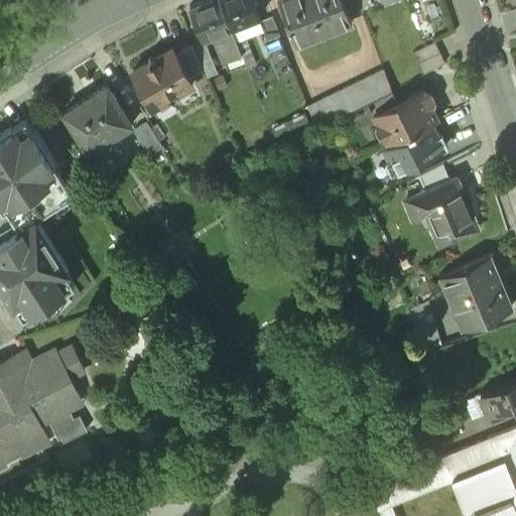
[(220,0),(204,0),(189,6),(204,39),(213,35),(224,62),(242,55),(236,40),(231,28),(220,0)]
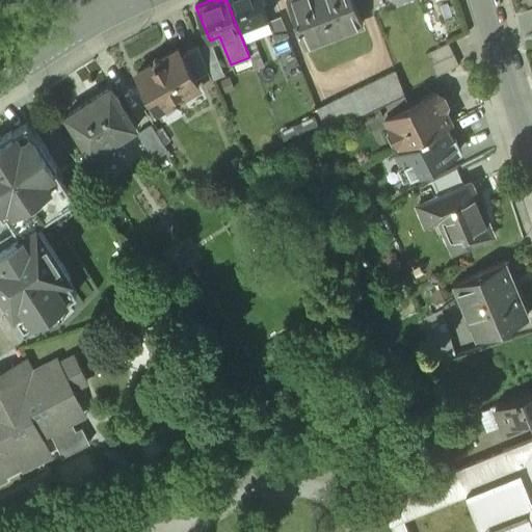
[(260,0),(227,0),(238,29),(267,18),(260,0)]
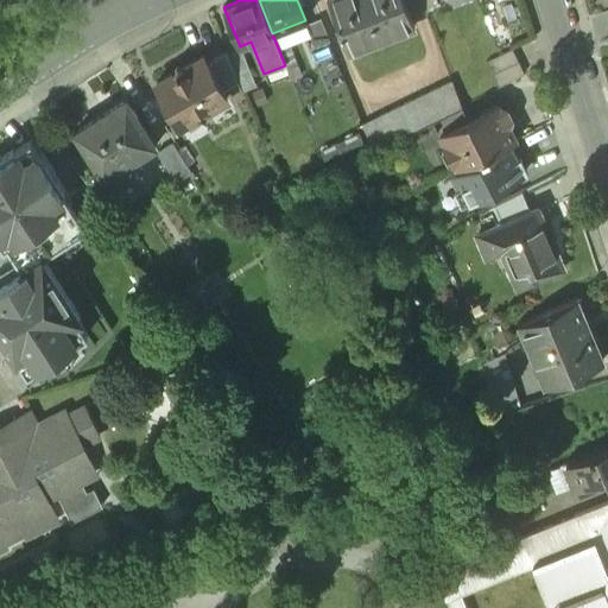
[(404,0),(328,0),(348,51),(413,26),(404,0)]
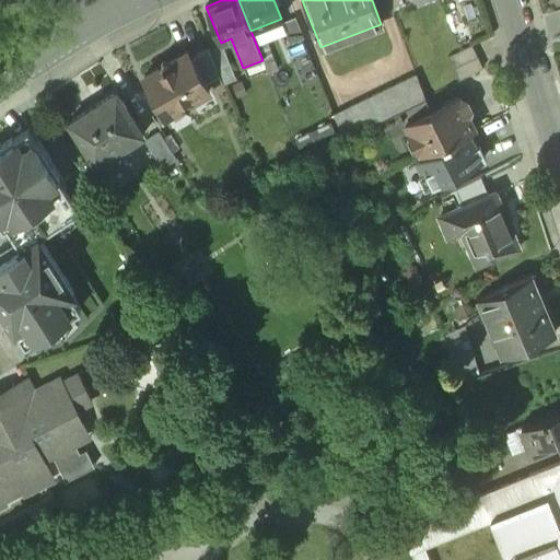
[(400,0),(386,0),(391,10),(404,6),(400,0)]
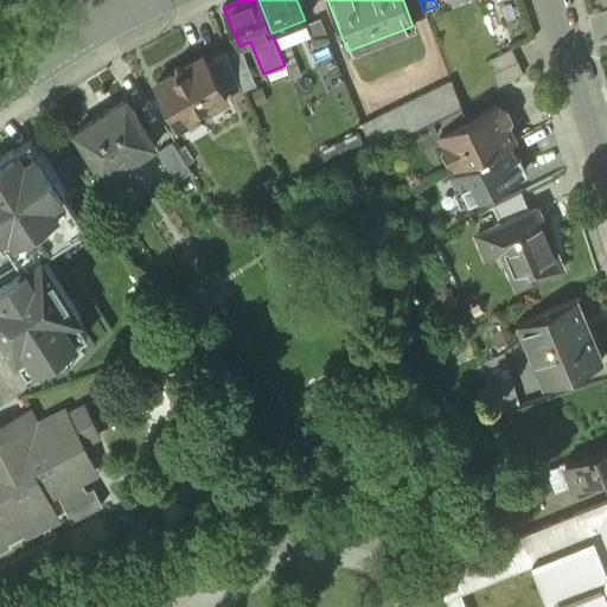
[(320,20),(306,25),(314,48),(330,43),(320,20)]
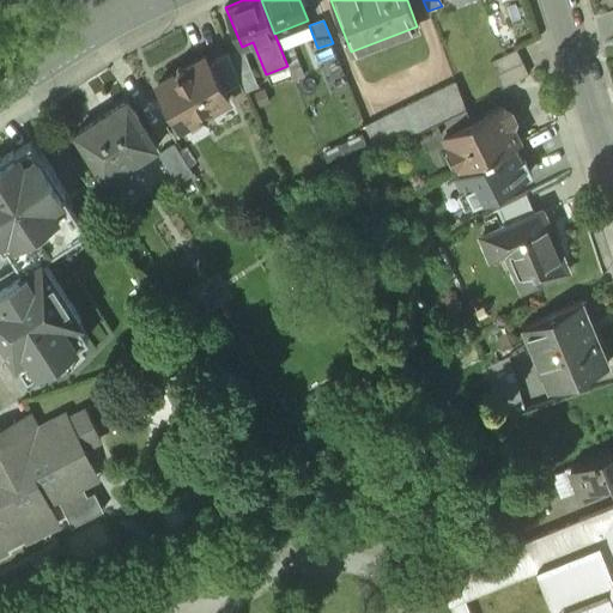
[(298,67),(289,44),(280,48),(287,66),(290,71),(298,67)]
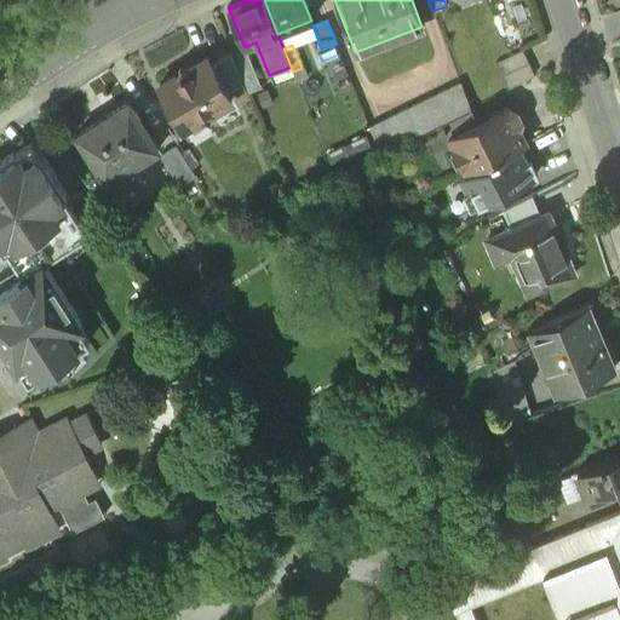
[(521,51),(495,63),(501,76),(527,63),(521,51)]
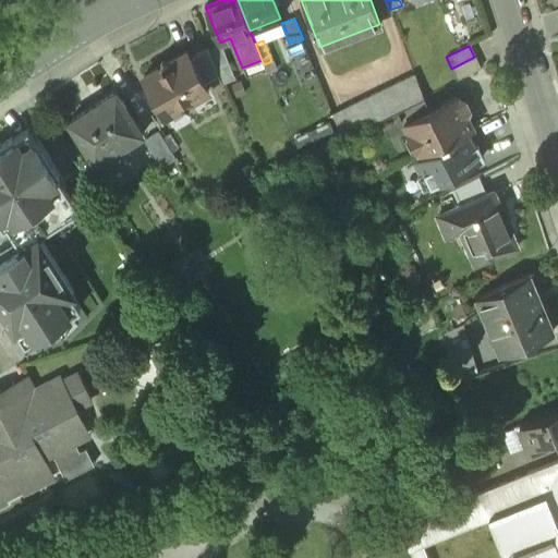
[(219,76),(208,49),(190,59),(204,84),(219,76)]
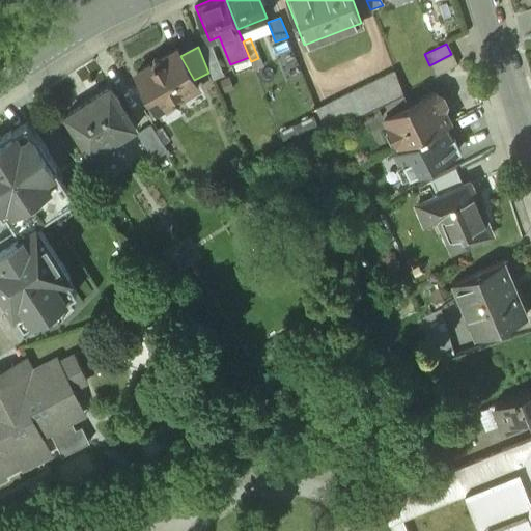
[(177,49),(136,72),(157,110),(198,87),(194,80),(180,56),(177,49)]
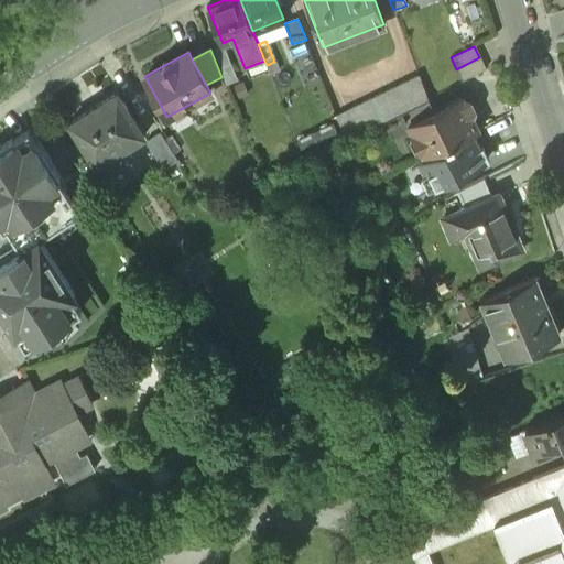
[(479,57),(456,69),(462,82),(486,69),(479,57)]
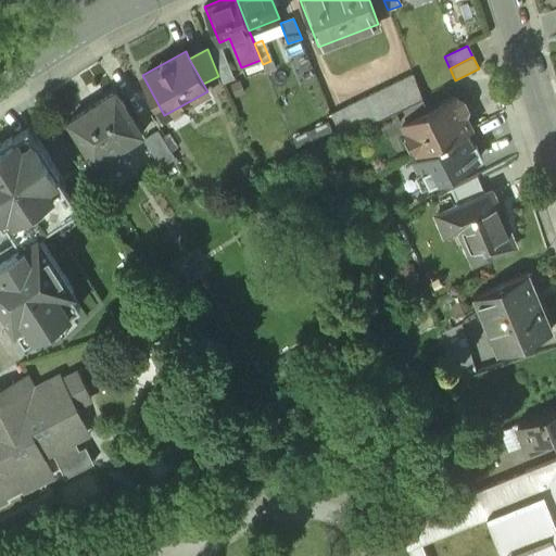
[(413,74),(331,114),(340,137),(394,111),(421,97),(413,74)]
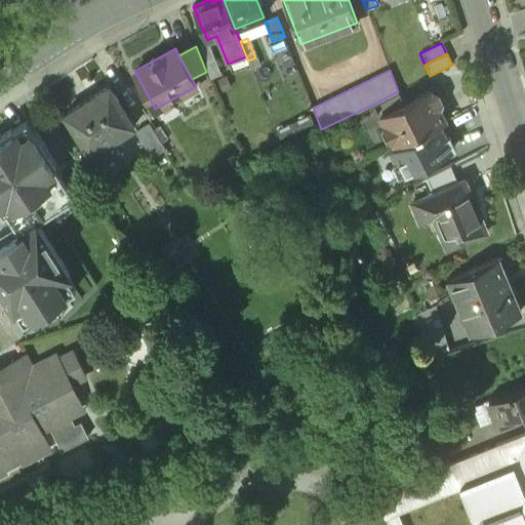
[(109,85),(65,112),(89,153),(106,143),(103,137),(130,121),(109,85)]
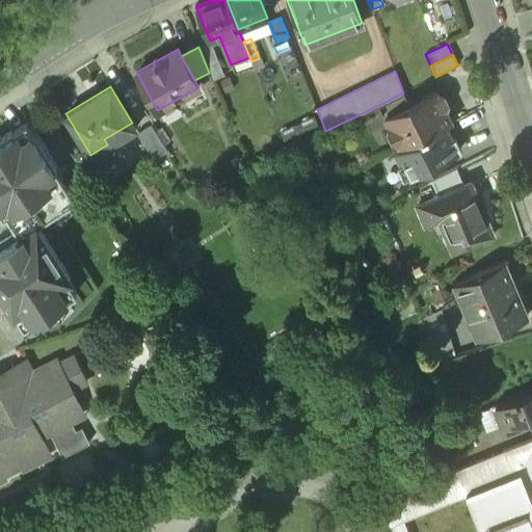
[(403,92),(377,106),(383,118),(410,104),(405,92),(403,92)]
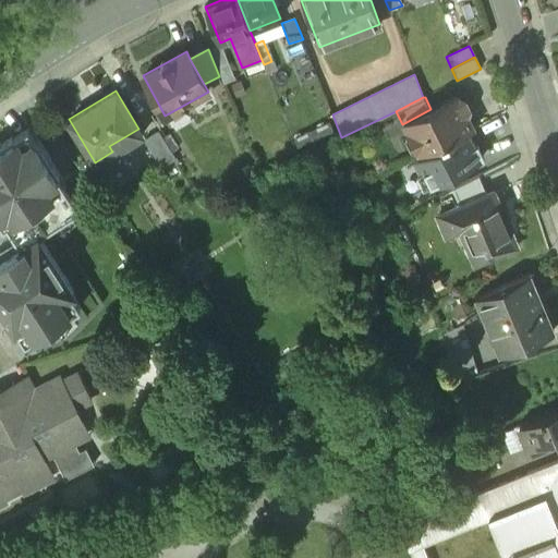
[(431,109),(402,124),(407,133),(404,137),(410,149),(415,150),(419,156),(468,131),(473,129),(466,114),(469,109),(465,101),(459,99),(458,97),(431,109)]
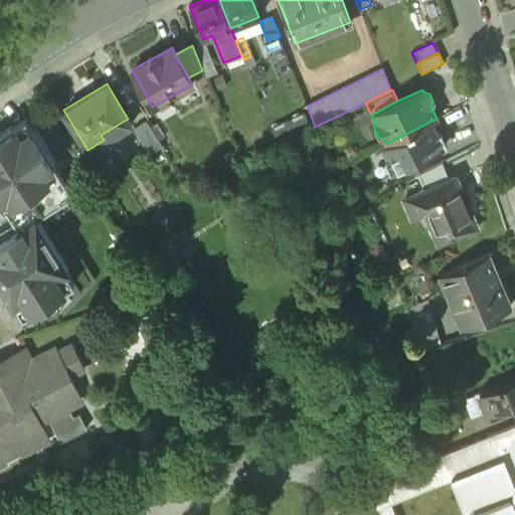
[(26,119),(11,128),(10,126),(0,132),(0,207),(2,210),(6,208),(18,225),(0,236),(0,282),(13,301),(15,300),(23,312),(38,302),(44,303),(49,301),(53,297),(55,291),(72,280),(63,267),(66,265),(34,216),(71,191),(58,172),(61,171),(26,119)]
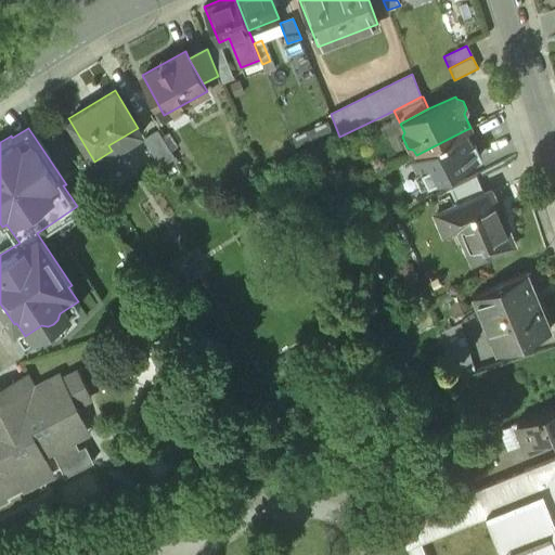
[(175,156),(157,129),(144,138),(160,165),(175,156)]
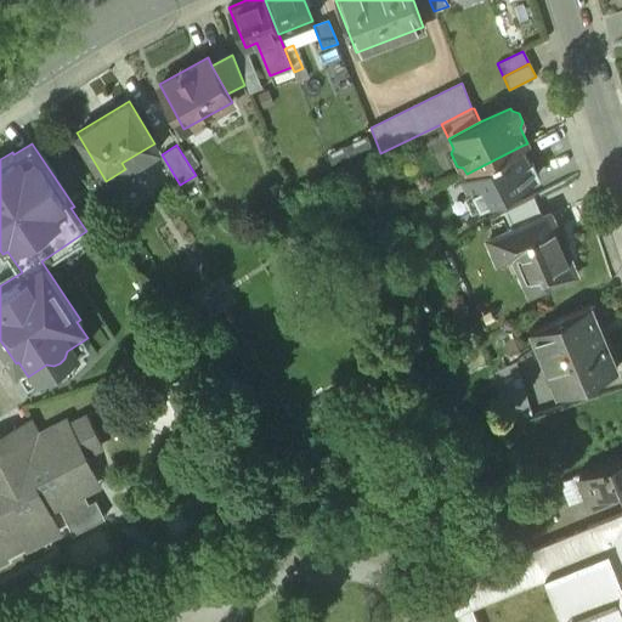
[(521,146),(467,174),(459,177),(475,208),(537,176),(521,146)]
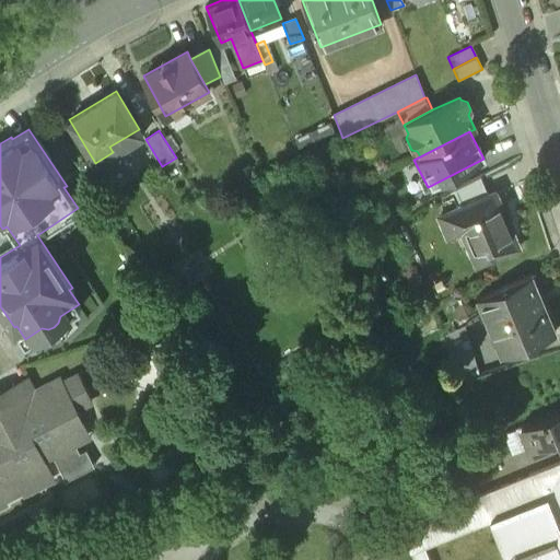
[(479,176),(454,189),(461,206),(487,195),(479,176)]
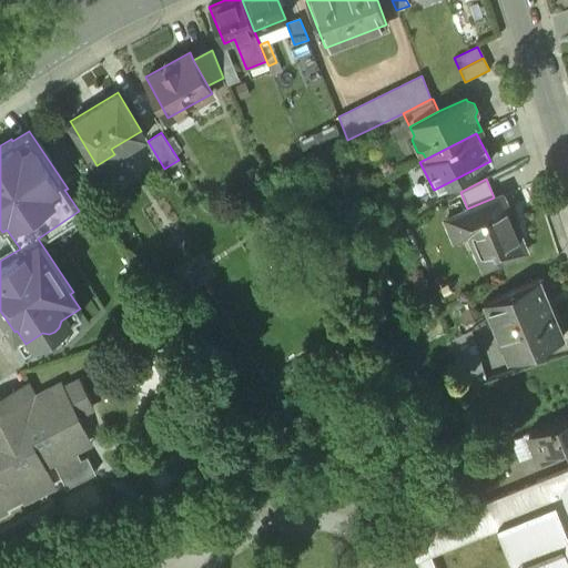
[(467,209),(463,210),(470,226),(467,227),(475,247),(478,246),(487,267),(525,251),(501,194),(494,198),(467,209)]
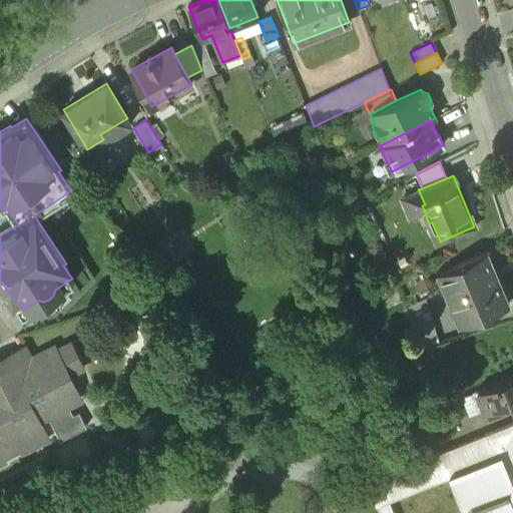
[(486,253),(440,272),(461,321),(482,312),(483,315),(508,305),(486,253)]
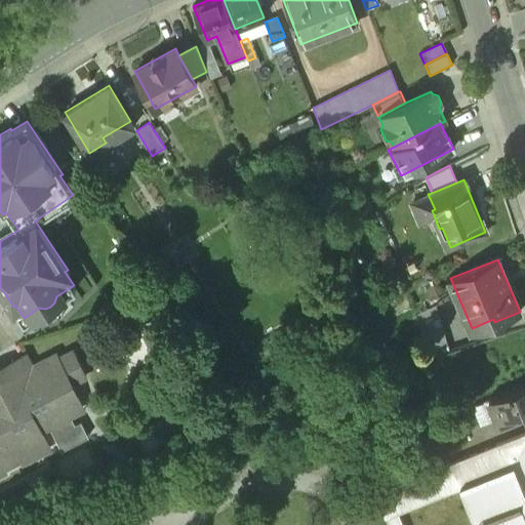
[(72,378),(86,371),(74,349),(61,356),(57,352),(32,365),(29,359),(17,364),(15,362),(0,369),(0,470),(6,467),(5,463),(19,456),(21,459),(50,445),(42,430),(50,425),(62,445),(88,432),(80,416),(75,419),(66,402),(80,395),(72,378)]
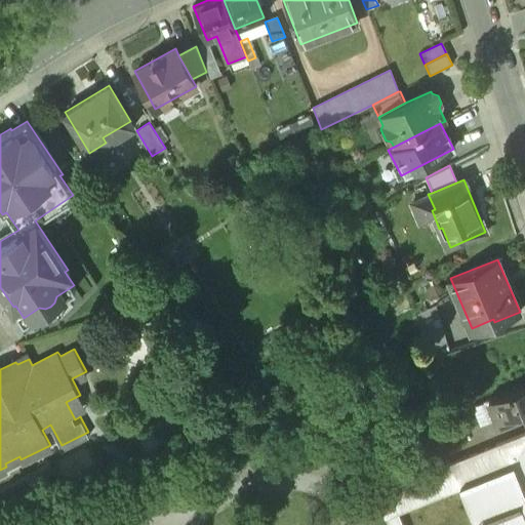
[(524,386),(488,401),(495,419),(522,409),(524,414),(524,413),(524,386)]
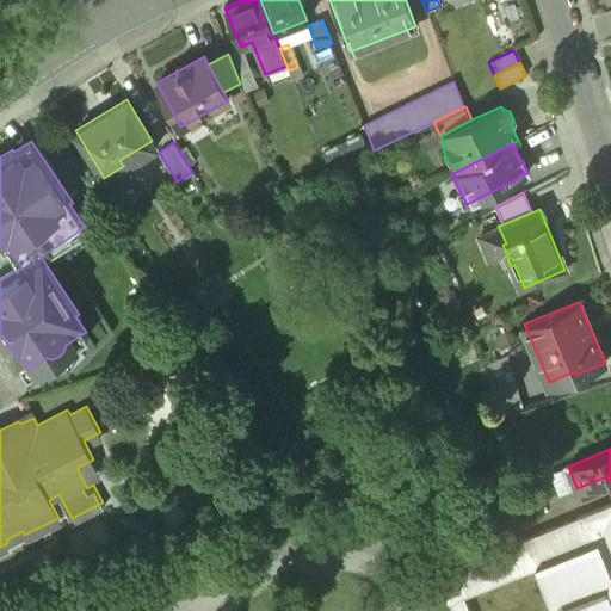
[(608,476),(576,488),(582,503),(610,489),(610,481),(610,482),(608,476)]
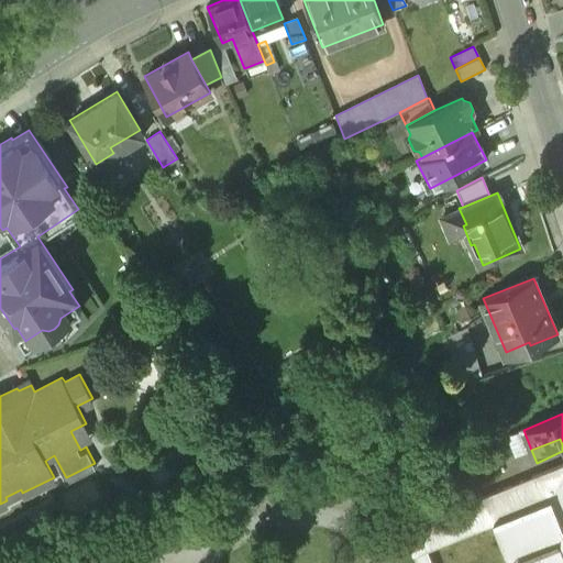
[(562,562),(562,466),(404,531),(414,556),(427,551),(493,525),(508,562),(562,562)]
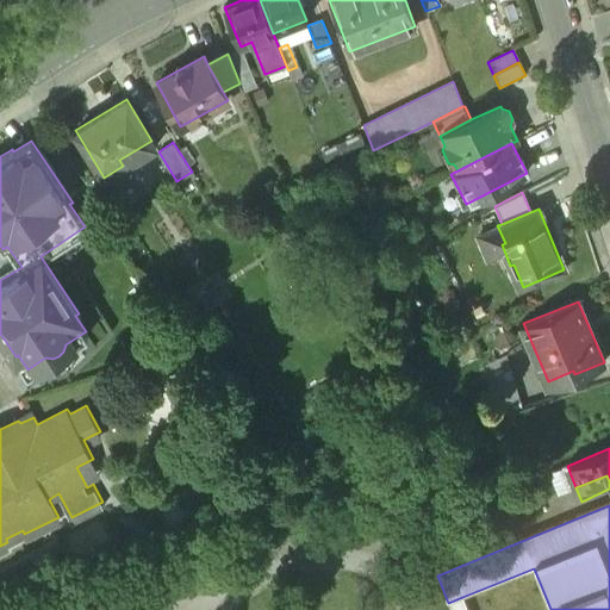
[(466,609),(462,597),(448,603),(450,609),(466,609)]
